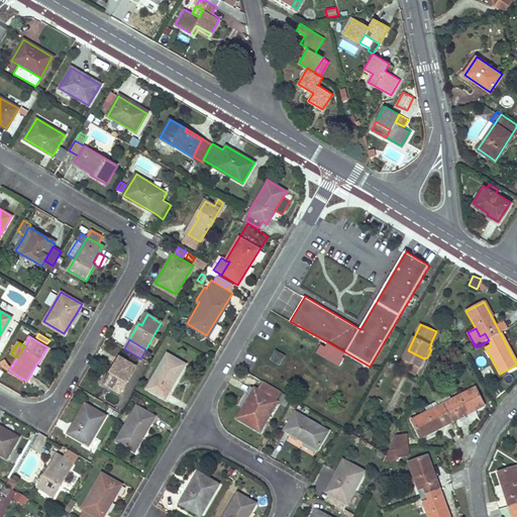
[(345,352),(328,342),(326,346),(321,343),(317,351),(340,366),(345,357),(343,356),(345,352)]
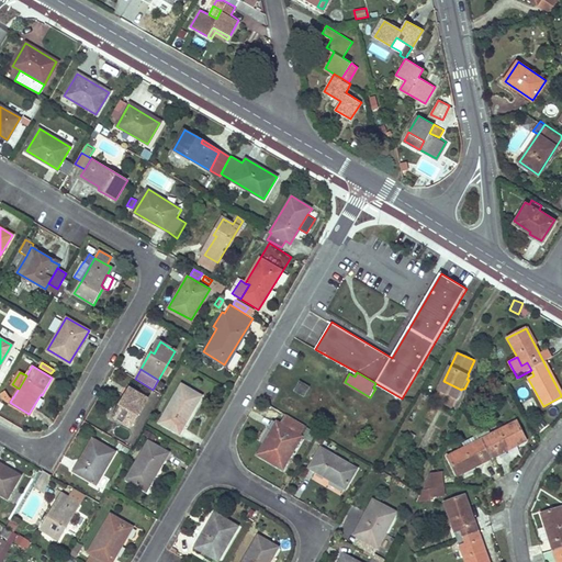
[(310,386),(300,381),(294,391),(303,396),(310,386)]
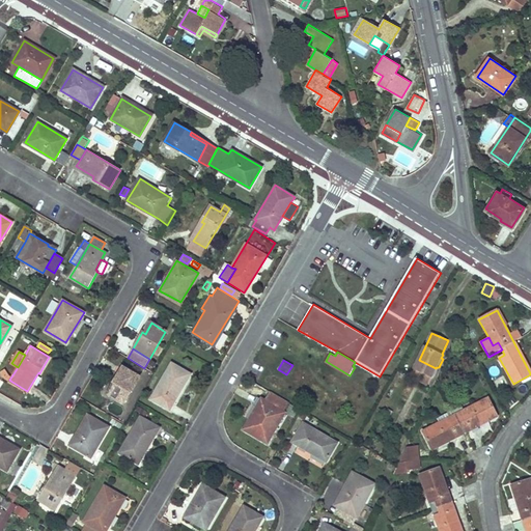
[(415,367),(432,375),(436,368),(419,360),(415,367)]
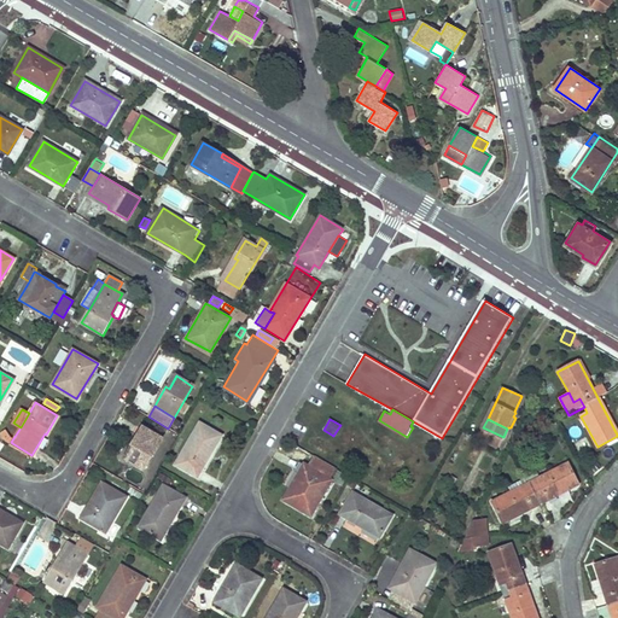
[(220,433),(199,421),(174,462),(196,476),(220,433)]
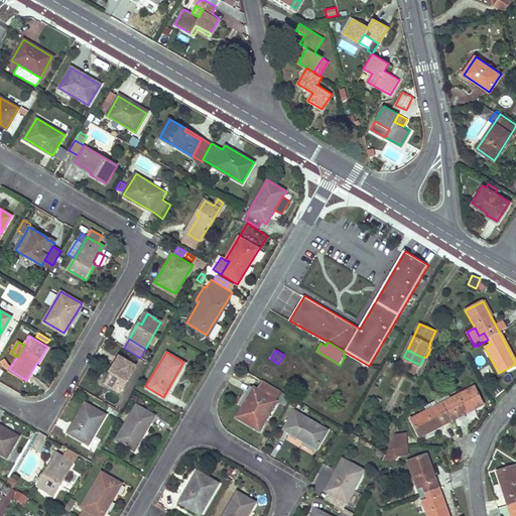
[(134,366),(118,356),(108,373),(111,375),(105,384),(119,392),(134,366)]
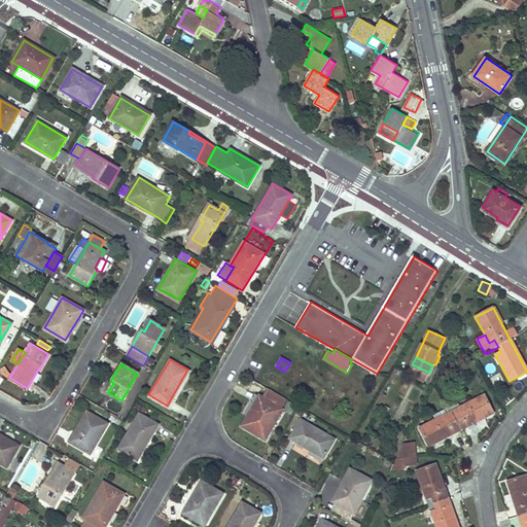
[(11,374),(2,366),(0,367),(0,373),(3,377),(9,380),(10,378),(9,377),(11,374)]
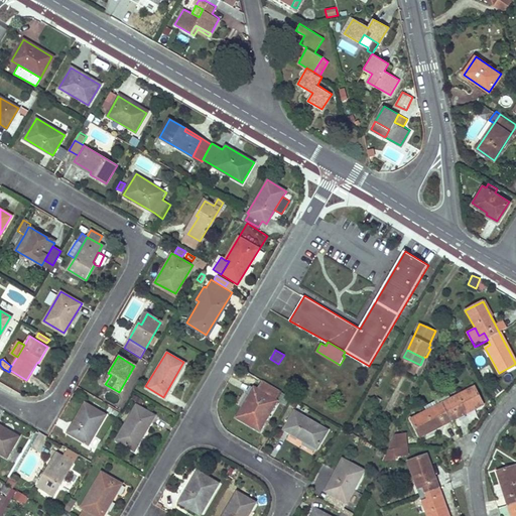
[(281,391),(264,381),(259,390),(257,389),(245,408),(243,406),(237,416),(259,430),(277,401),(275,400),(281,391)]
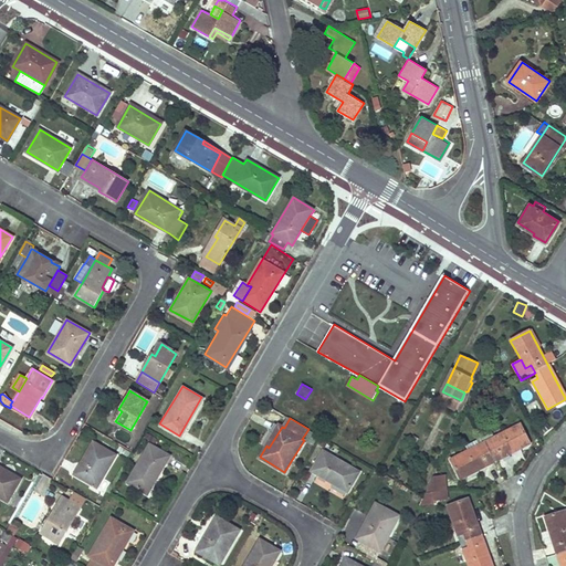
[(282,427),(279,425),(266,446),(269,448),(282,427)]
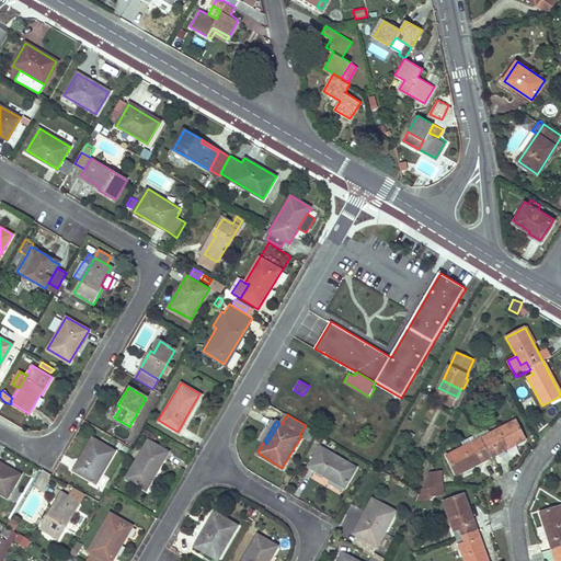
[(515,421),(480,438),(490,458),(525,439),(515,421)]
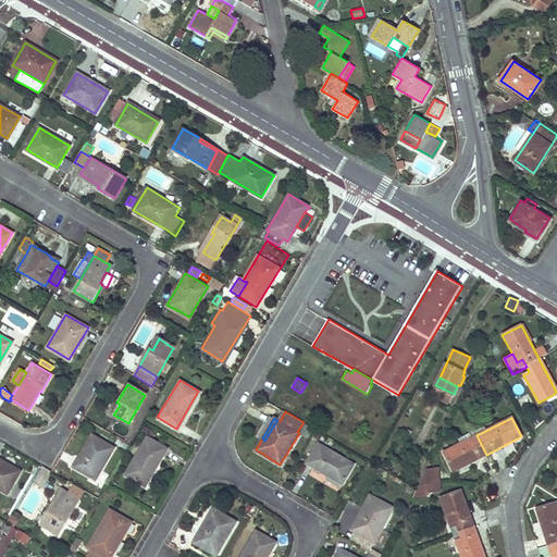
[(473,430),(471,430),(474,437),(470,438),(460,444),(444,453),(453,472),(486,455),(477,435),(473,430)]
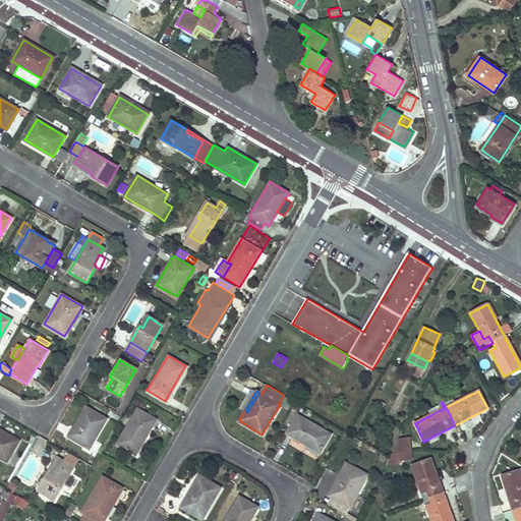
[(157,418),(138,407),(117,443),(135,454),(157,418)]
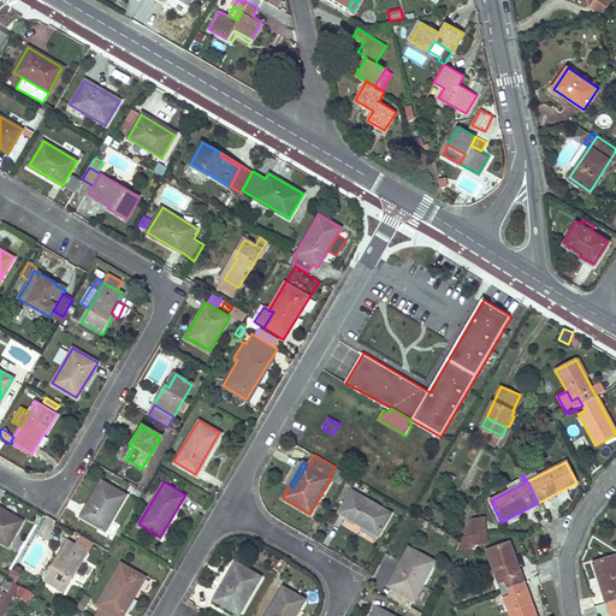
[(519,481),(507,487),(509,491),(520,485),(519,481)]
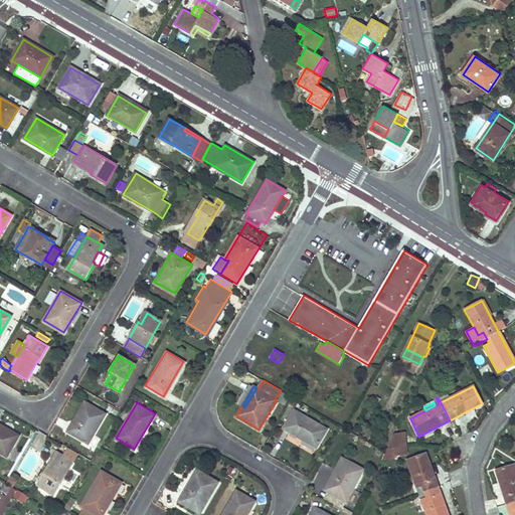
[(104,414),(84,403),(67,432),(87,443),(104,414)]
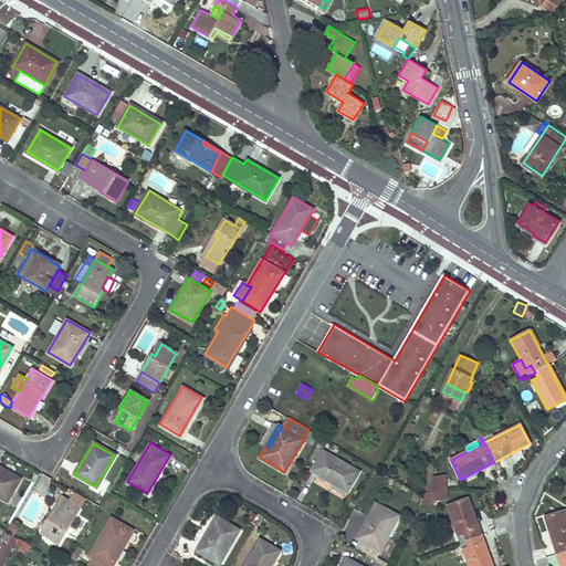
[(360,473),(325,451),(312,471),(348,493),(360,473)]
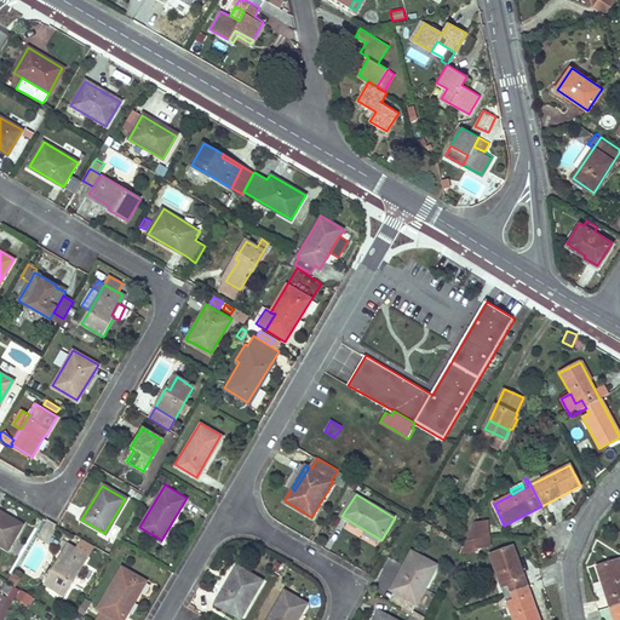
[(5,515),(0,511),(0,544),(7,549),(22,524),(15,521),(21,511),(10,505),(5,515)]
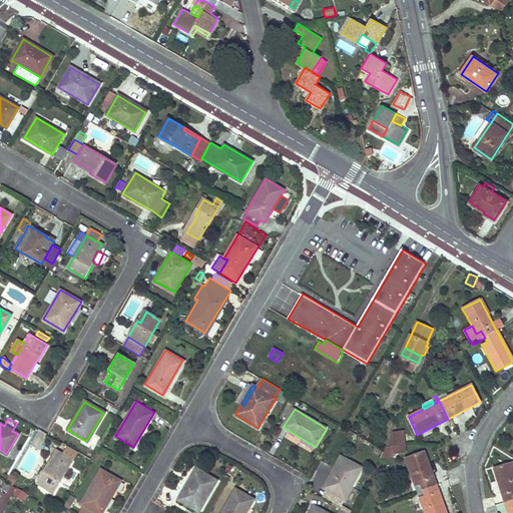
[(387,445),(405,444),(404,430),(394,431),(387,445)]
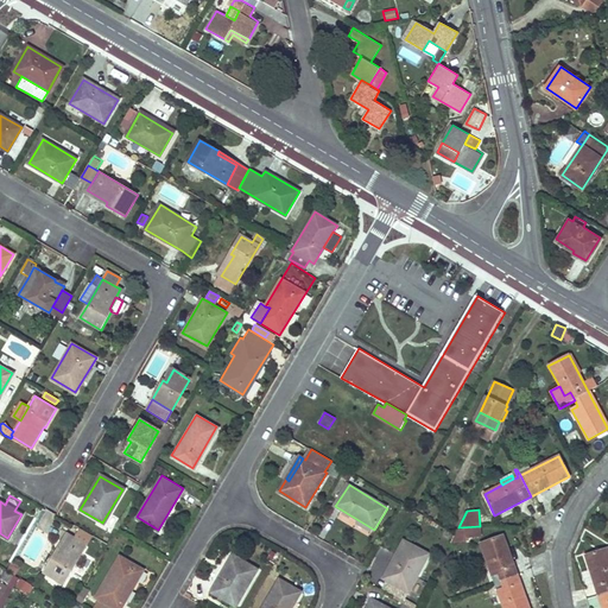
[(480,526),(458,527),(453,539),(466,539),(466,536),(480,534),(480,526)]
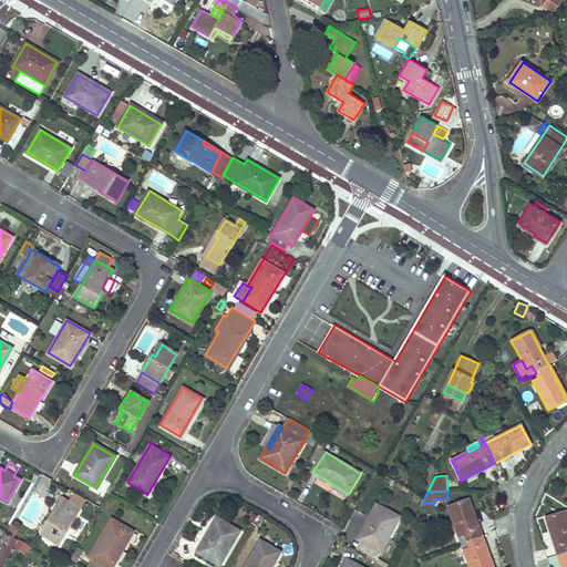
[(80,507),(85,498),(73,492),(68,501),(80,507)]
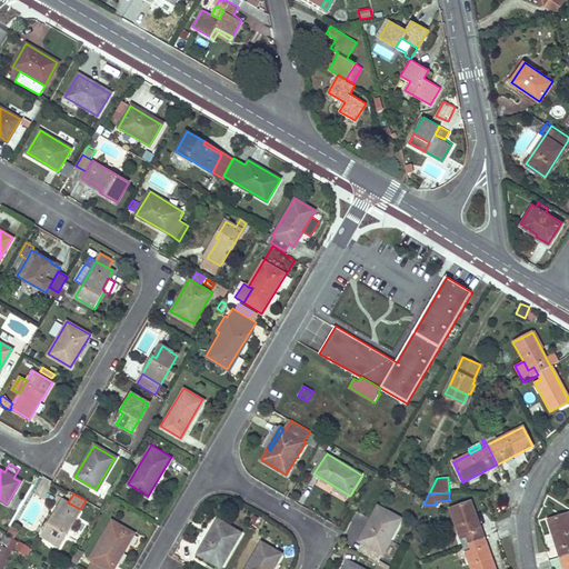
[(68,502),(63,499),(51,519),(50,518),(40,535),(58,547),(80,509),(68,502)]
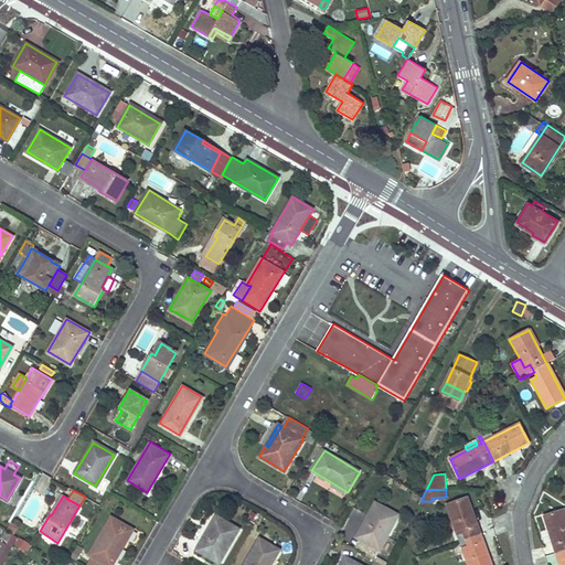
[(467,497),(447,504),(460,542),(480,534),(467,497)]
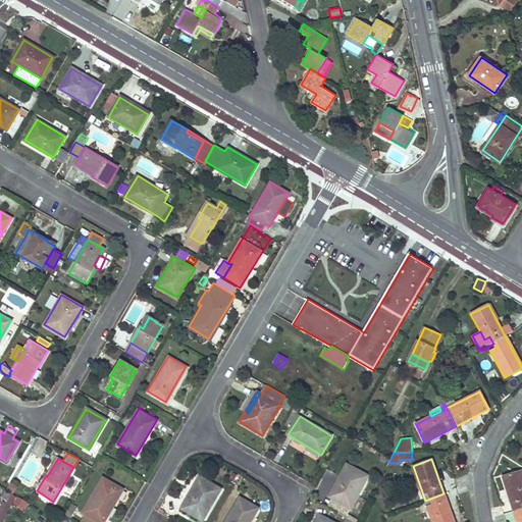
[(331,498),(352,509),(368,476),(347,465),(329,497),(331,498)]
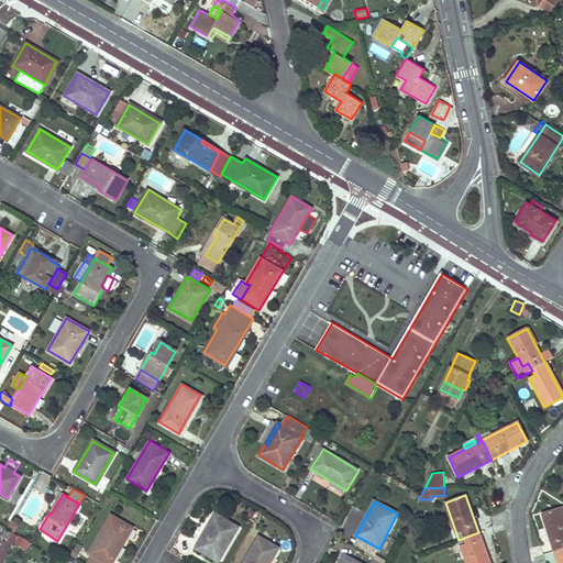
[(562,508),(543,515),(555,551),(562,548),(562,508)]
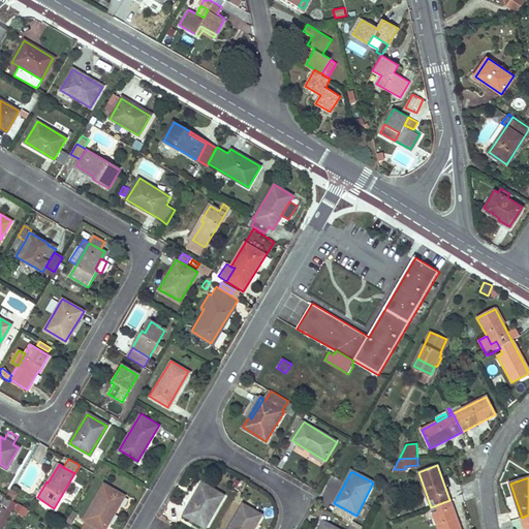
[(103,528),(124,495),(103,481),(90,504),(93,506),(86,520),(100,528),(103,528)]
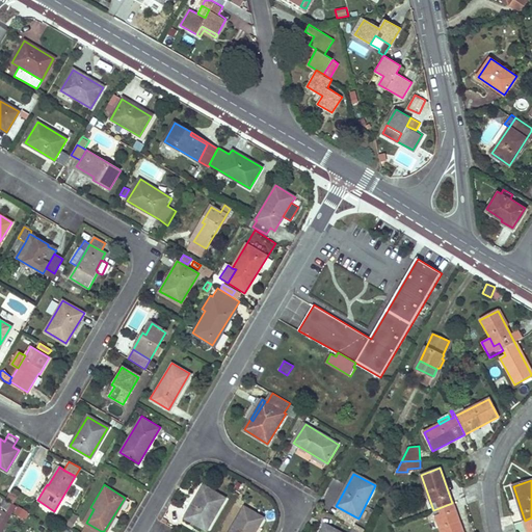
[(225,498),(204,485),(184,517),(206,531),(225,498)]
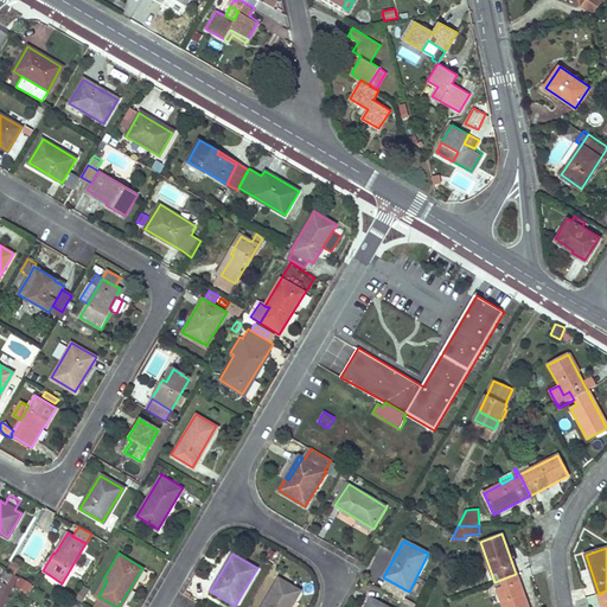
[(13,574),(5,569),(1,576),(8,581),(13,574)]
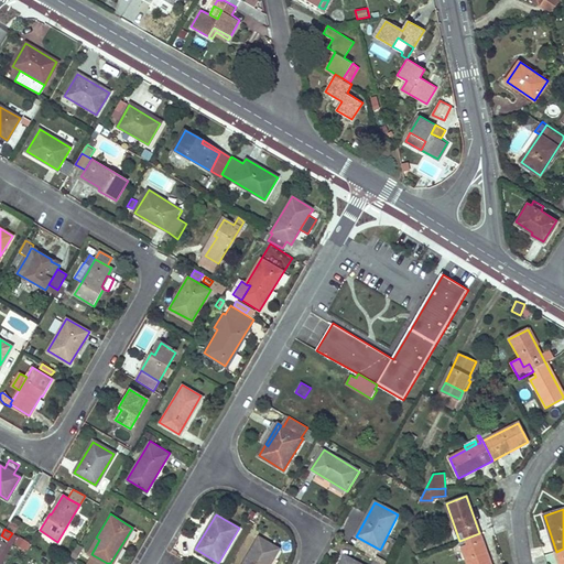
[(490,563),(479,533),(459,541),(467,563),(490,563)]
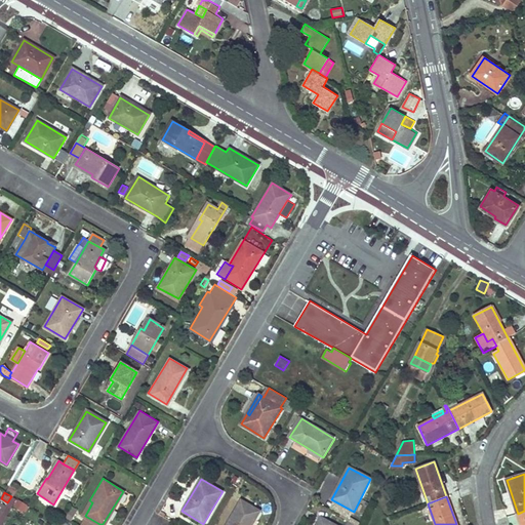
[(26,512),(30,503),(16,499),(13,508),(26,512)]
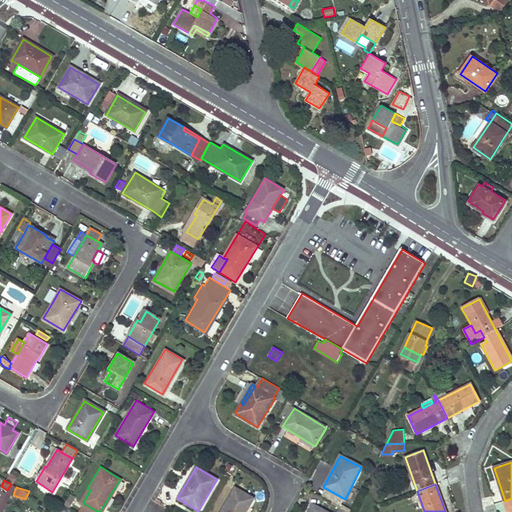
[(90,490),(87,488),(80,501),(83,503),(90,490)]
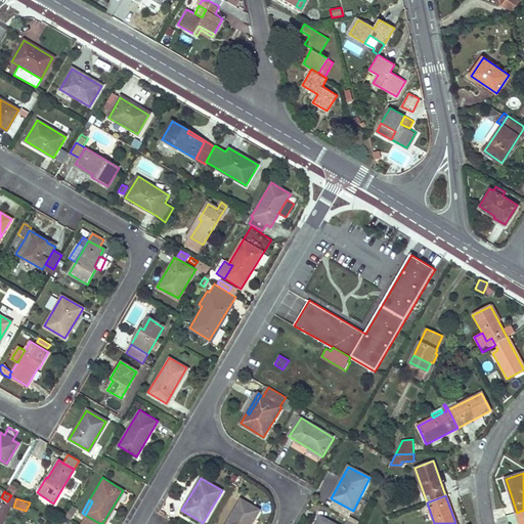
[(252,523),(260,511),(242,499),(226,523),(252,523)]
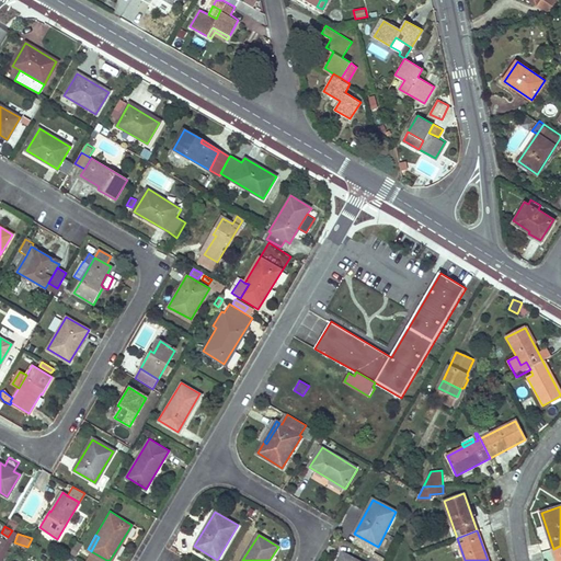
[(371,556),(374,557),(379,548),(378,547),(356,535),(351,545),(371,556)]
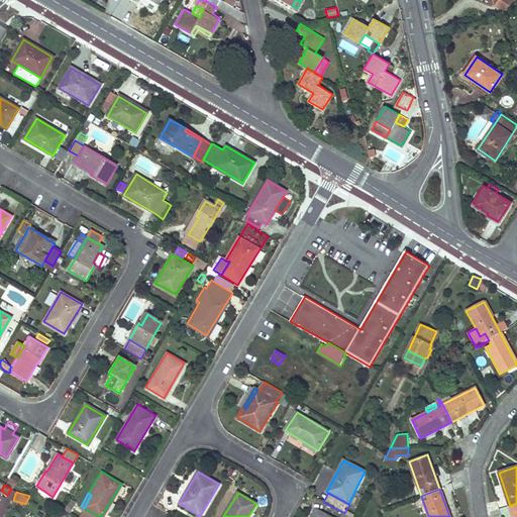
[(98,516),(84,508),(78,516),(98,516)]
